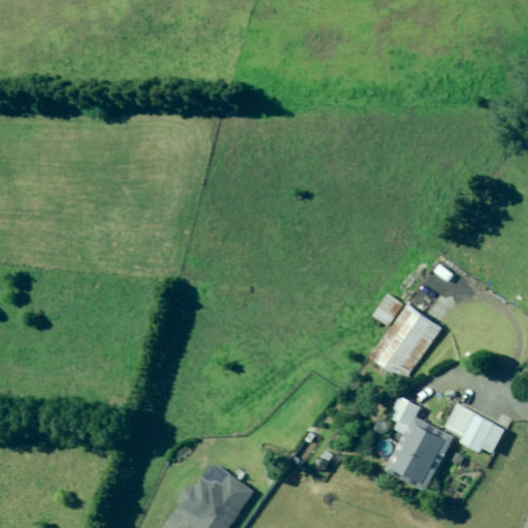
[(434,302),(437,296),(439,295),(426,285),(421,292),(434,302)]
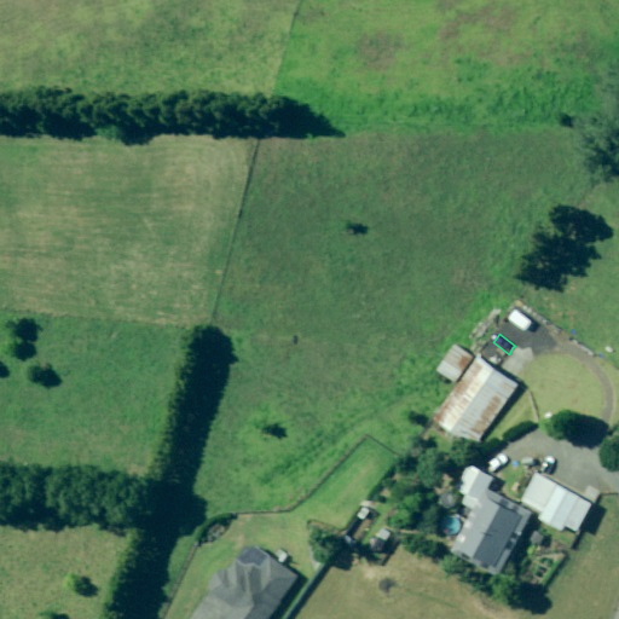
[(455,343),(437,369),(453,381),(472,354),(455,343)]
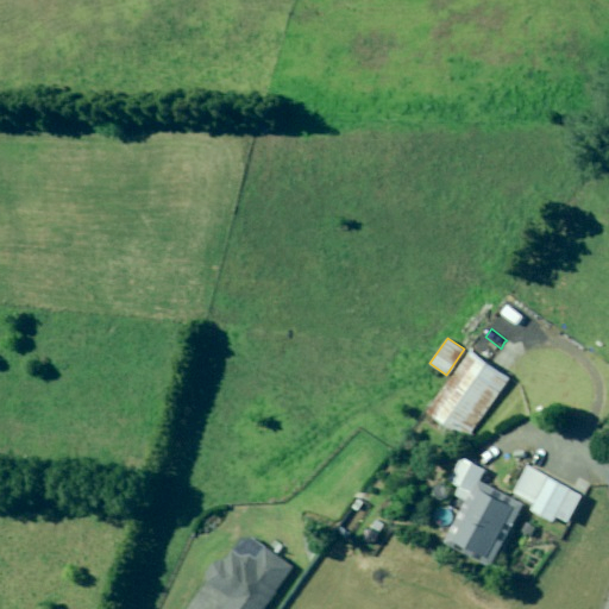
[(506,375),(490,364),(470,350),(427,410),(439,419),(447,426),(465,439),(509,377),(506,375)]
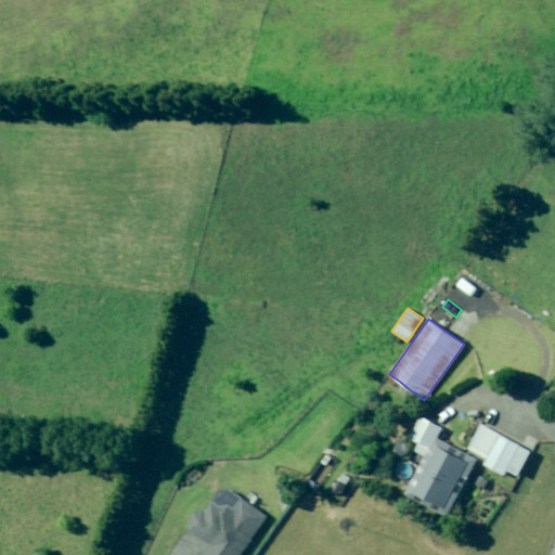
[(521,387),(526,378),(519,376),(516,385),(521,387)]
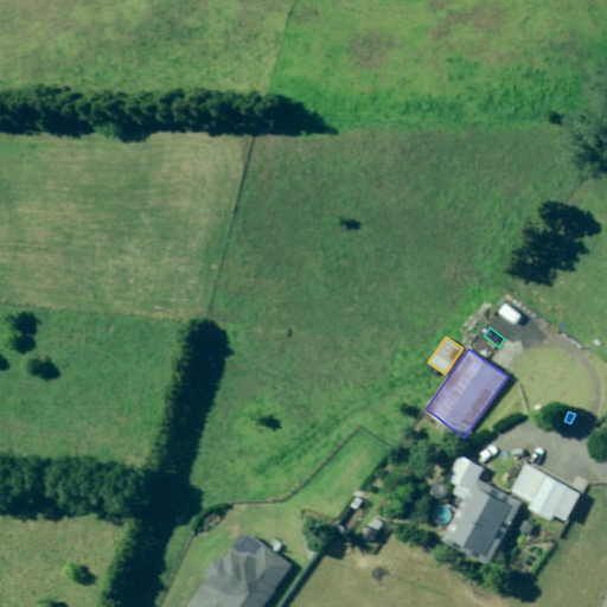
[(451,530),(445,541),(490,566),(523,503),(478,479),(484,467),(461,455),(448,478),(460,484),(455,492),(467,498),(451,530)]
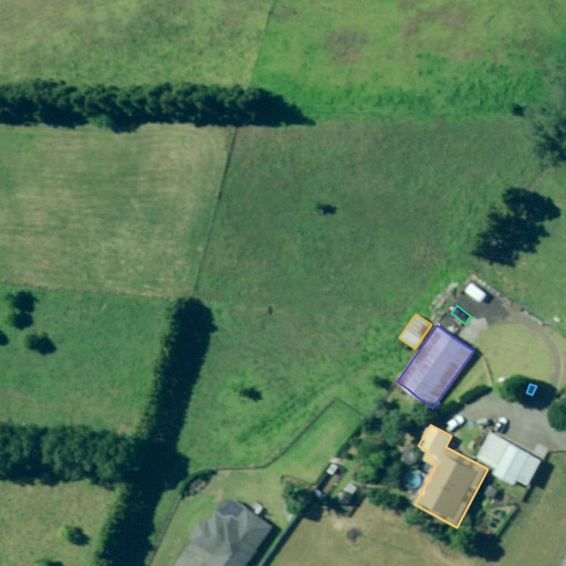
[(493,432),(479,457),(500,468),(496,473),(516,484),(520,479),(528,484),(543,460),(493,432)]
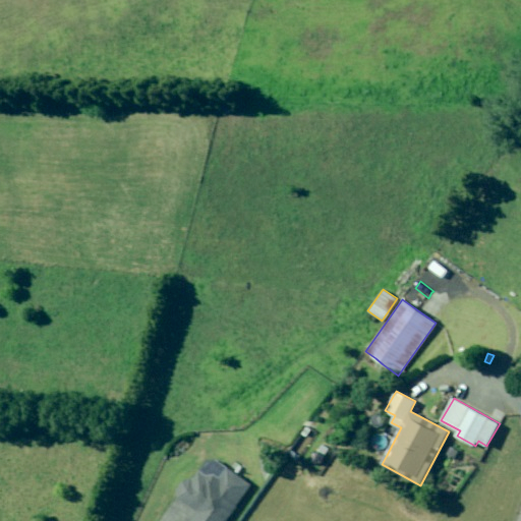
[(326,454),(330,448),(324,444),(320,450),(326,454)]
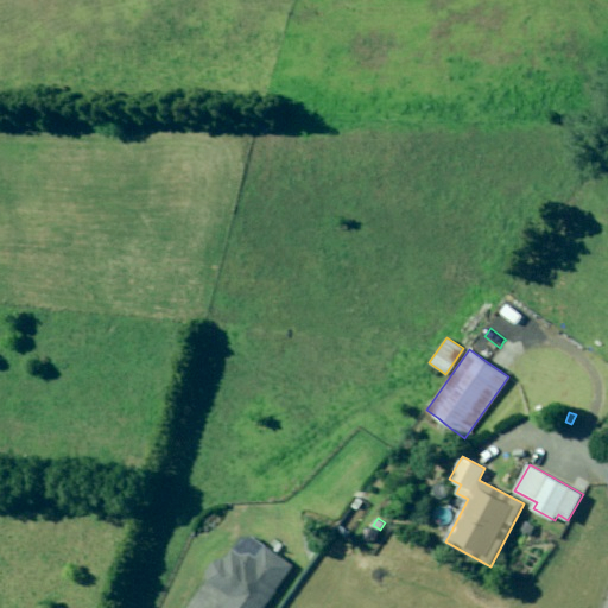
[(527,521),(523,530),(529,533),(534,525),(527,521)]
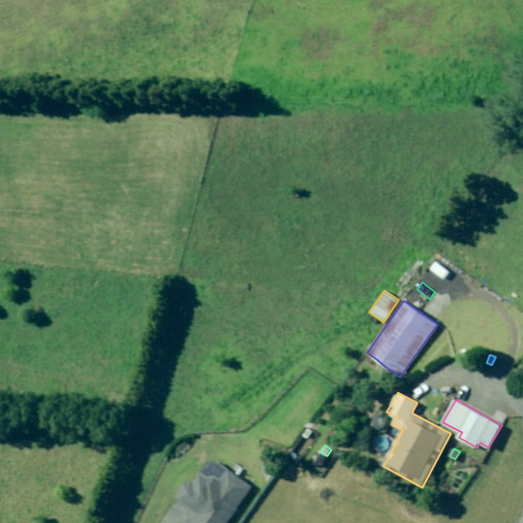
[(314,456),(314,461),(317,465),(322,466),(326,462),(326,458),(323,454),(318,453),(314,456)]
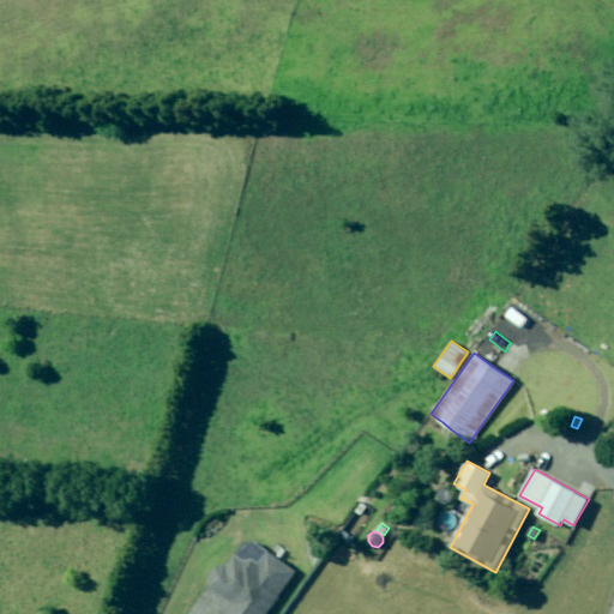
[(264,613),(296,571),(282,560),(269,551),(259,564),(253,560),(244,561),(235,555),(227,566),(224,565),(217,566),(209,577),(210,585),(234,603),(226,613),(264,613)]
